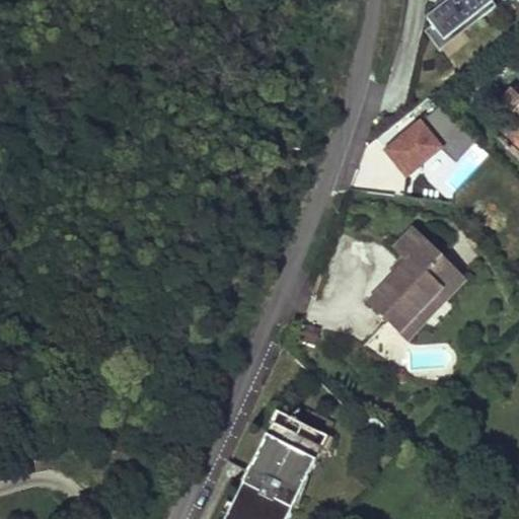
[(491,0),(444,0),(426,13),(431,21),(423,26),(438,49),(477,17),(479,20),(497,8),(491,0)]
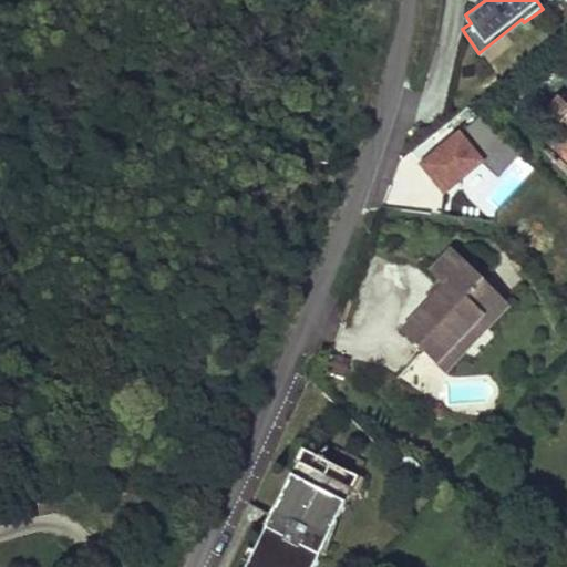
[(478,53),(482,57),(524,22),(522,19),(478,53)]
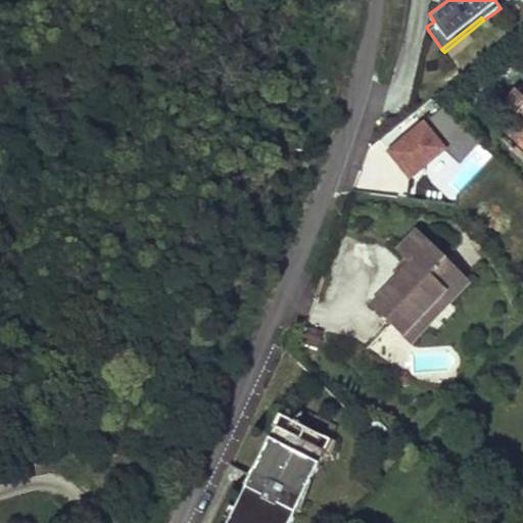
[(522,100),(513,92),(503,103),(513,112),(520,105),(522,108),(522,100)]
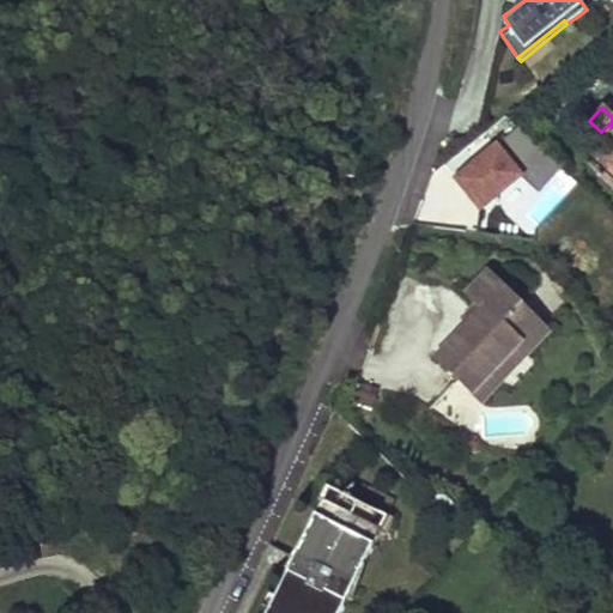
[(516,131),(455,182),(478,211),(519,177),(535,192),(556,170),(516,131)]
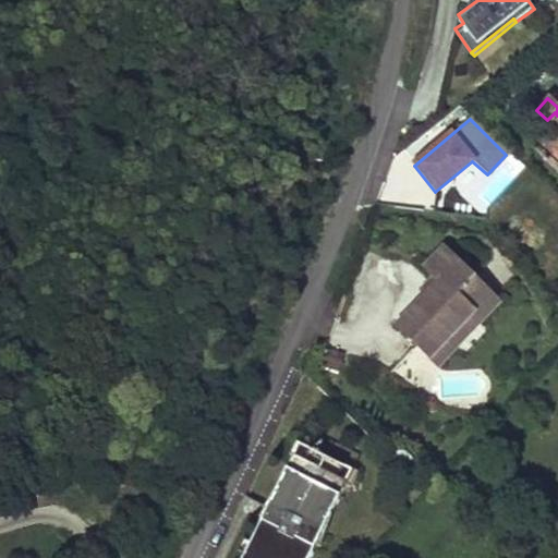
[(495,305),(440,251),(423,268),(431,277),(419,289),(424,295),(392,327),(433,365),(495,305)]
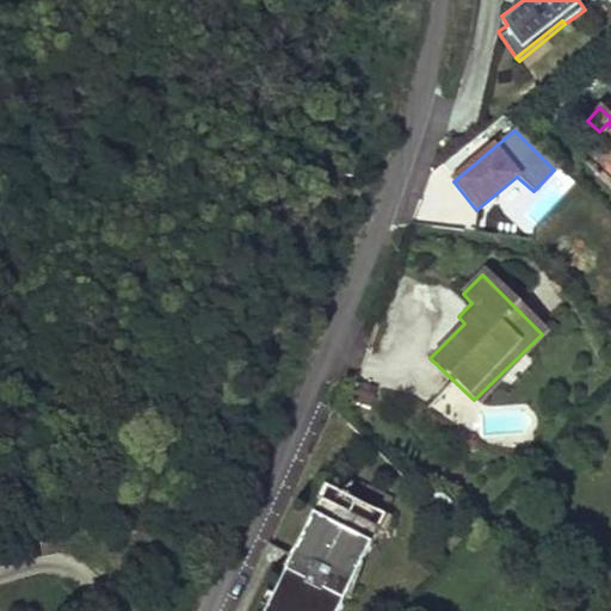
[(389,513),(316,479),(310,495),(316,500),(307,523),(285,550),(276,565),(285,568),(273,597),(267,610),(266,610),(337,610),(345,596),(353,599),(362,554),(375,526),(380,529),(389,513)]
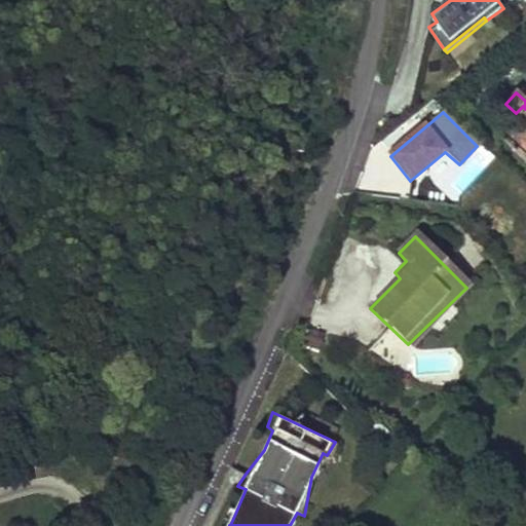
All buildings are outlined.
